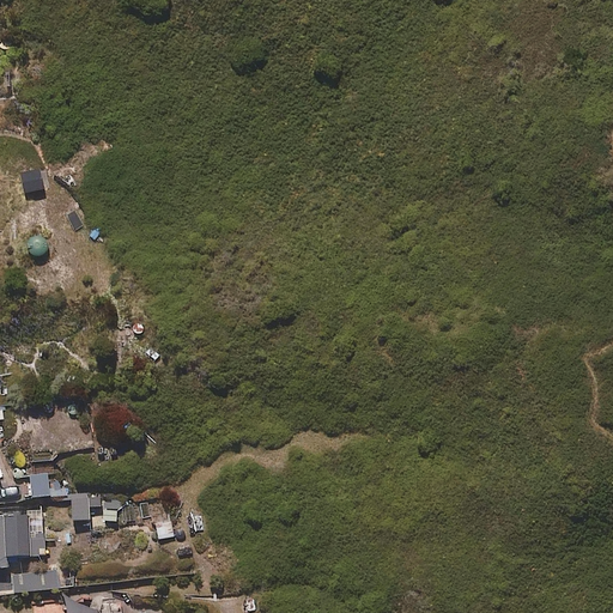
[(68,475),(31,475),(32,498),(68,498),(68,475)]
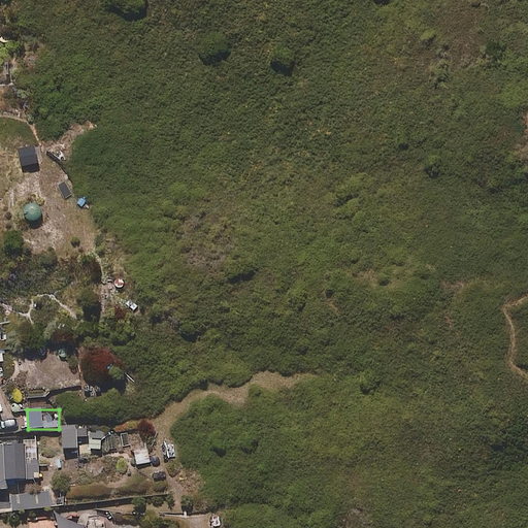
[(87,423),(62,426),(64,450),(77,449),(76,437),(89,436),(87,423)]
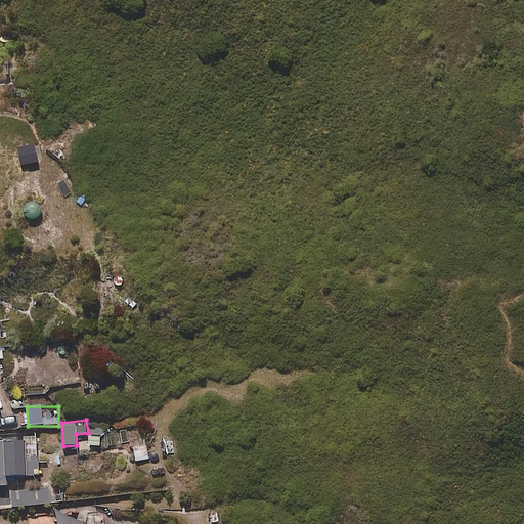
[(81,457),(94,456),(93,447),(100,446),(99,437),(80,438),(81,457)]
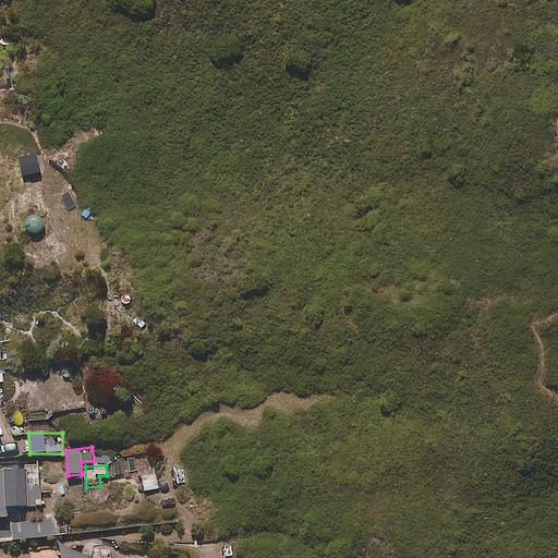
[(0,473),(0,521),(9,521),(8,510),(41,508),(39,471),(0,473)]
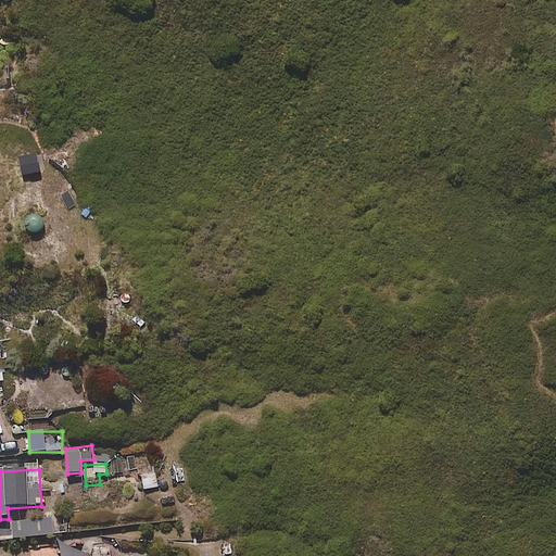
[(159,475),(139,478),(142,492),(161,490),(159,475)]
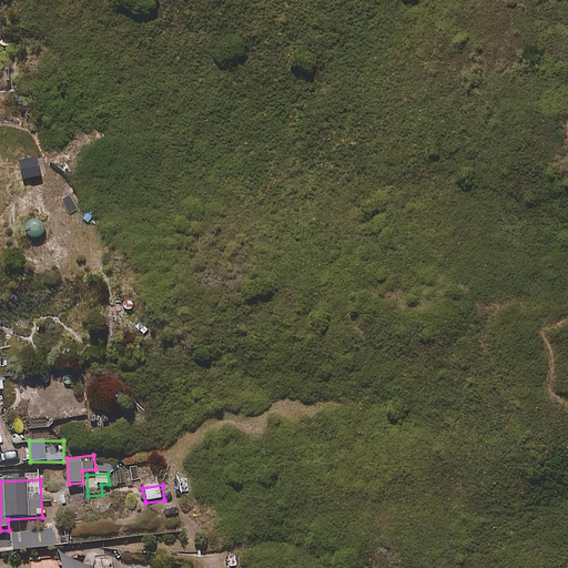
[(53,527),(12,529),(13,550),(54,548),(53,527)]
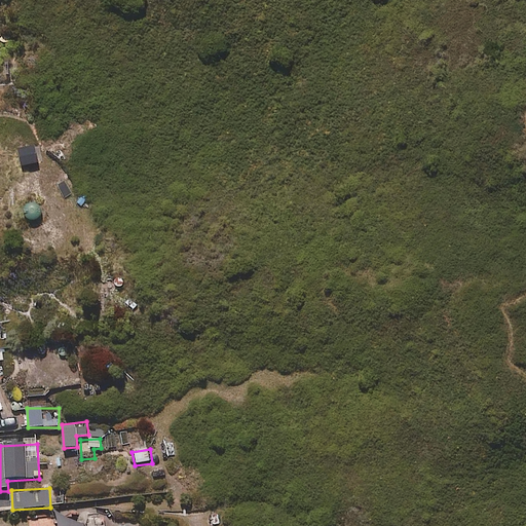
[(104,525),(103,508),(54,513),(55,519),(30,521),(30,525),(104,525)]
